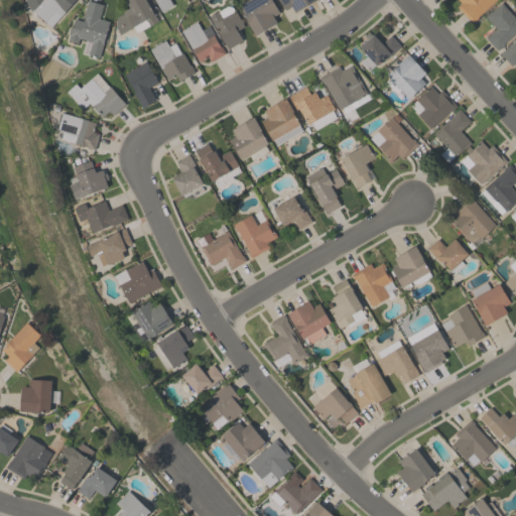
[(49,26),(31,10),(29,10),(24,0),(74,0),(49,27),(49,26)]
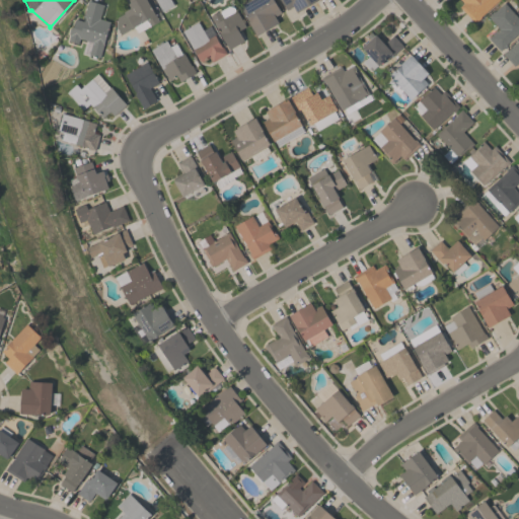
[(88,55),(91,42),(79,38),(77,44),(68,41),(69,34),(68,32),(69,27),(72,26),(74,18),(81,20),(87,0),(102,4),(98,18),(108,21),(99,57),(88,55)]
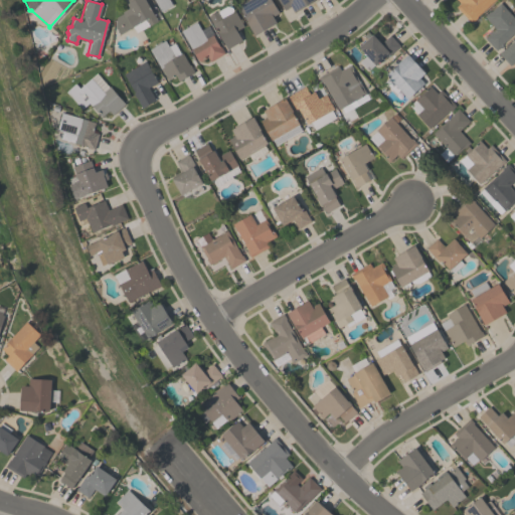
[(135,32),(132,26),(119,34),(115,27),(115,17),(123,12),(122,11),(129,7),(127,3),(129,2),(127,0),(145,0),(157,21),(148,26),(147,25),(135,32)]
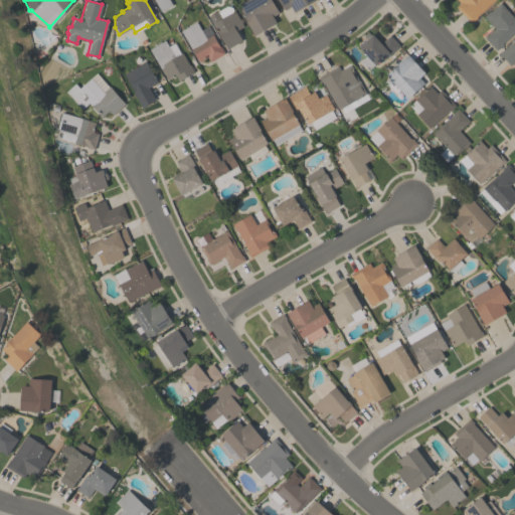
[(169,0),(172,5),(160,12),(152,0),(169,0)]
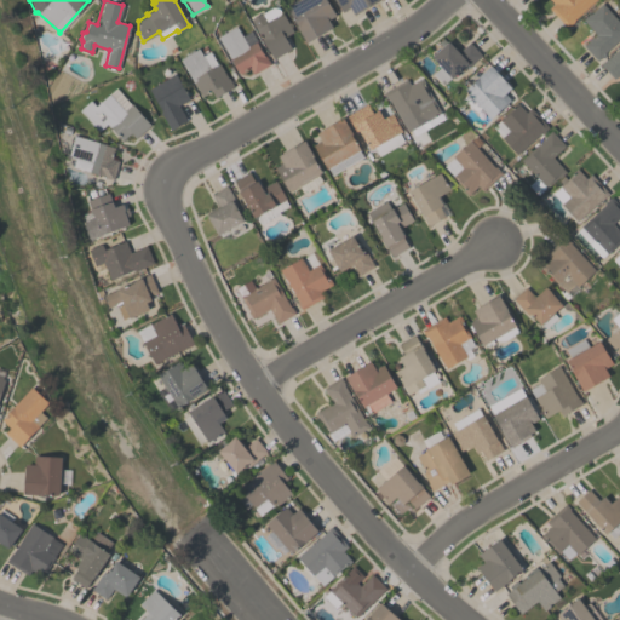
[(286,6),(296,0),(326,0),(334,15),(327,18),(332,27),(305,42),(296,26),(297,26),(286,6)]
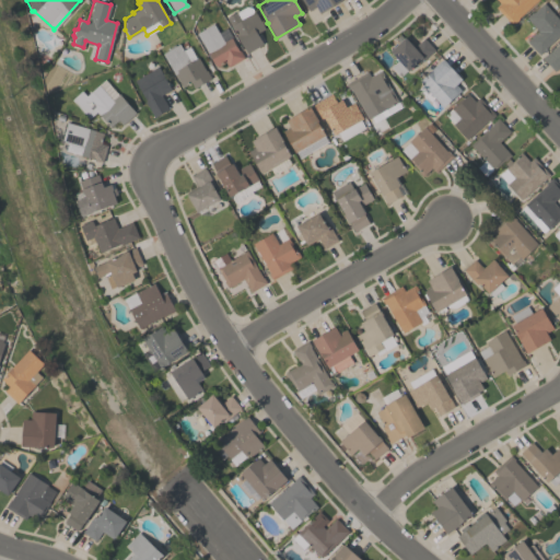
[(302,0),(342,0),(319,12),(316,7),(308,10),(302,0)]
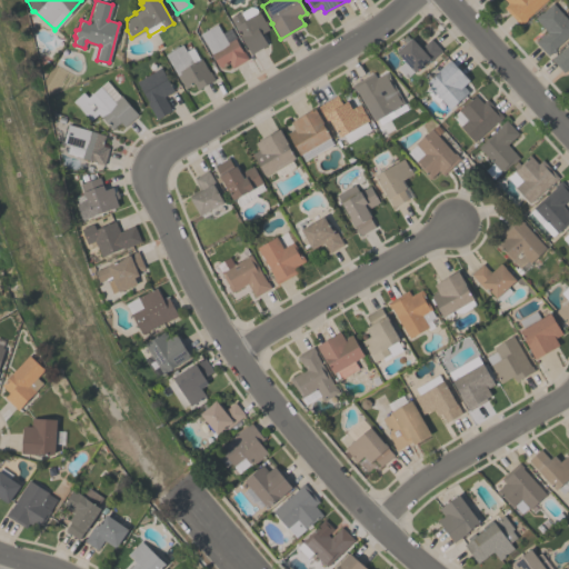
[(546,0),(528,18),(521,26),(503,7),(508,2),(506,0),(546,0)]
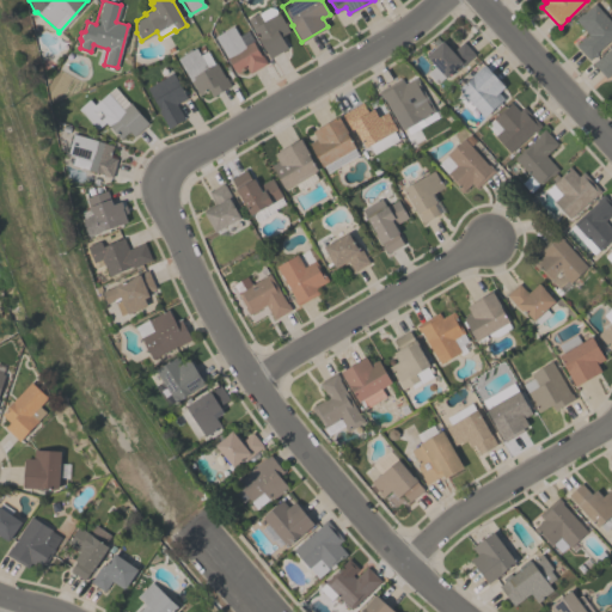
[(611,36),(588,59),(575,44),(588,32),(574,18),(581,12),(582,13),(594,2),(611,22),(611,36)]
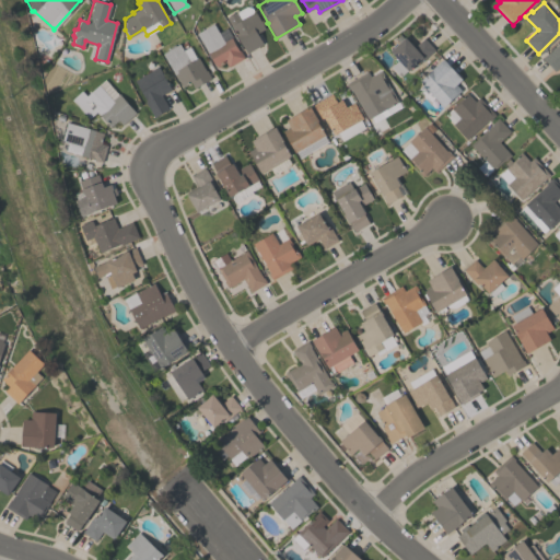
[(225,16),(245,6),(251,7),(254,12),(255,11),(265,28),(257,33),(263,43),(246,53),(225,16)]
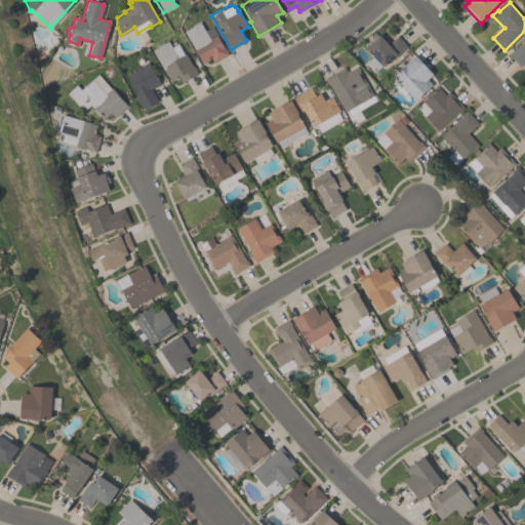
[(184,31),(199,23),(204,31),(212,27),(224,47),(225,46),(229,53),(213,63),(210,57),(201,63),(184,31)]
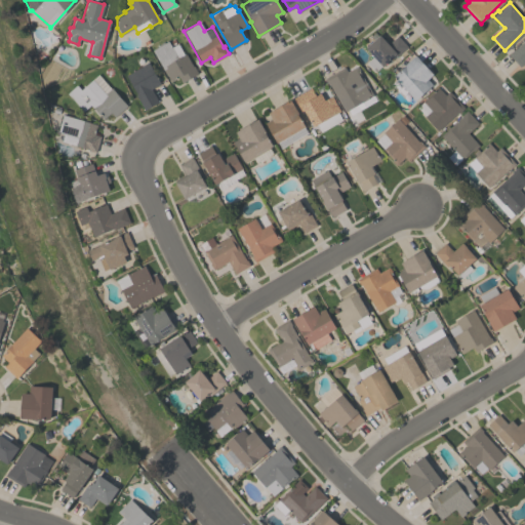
[(365,63),(372,56),(364,47),(378,34),(387,43),(396,35),(406,46),(394,58),(392,56),(381,67),(380,66),(374,72),(365,63)]
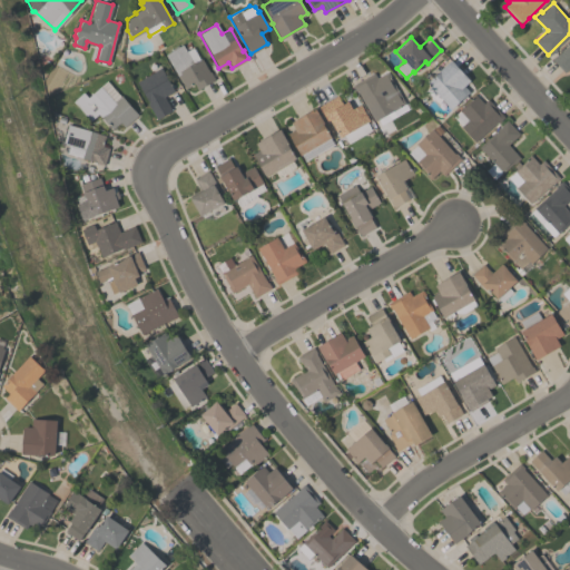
[(194,84),(185,88),(184,86),(183,87),(164,53),(182,42),(193,61),(200,57),(209,71),(214,79),(197,89),(194,84)]
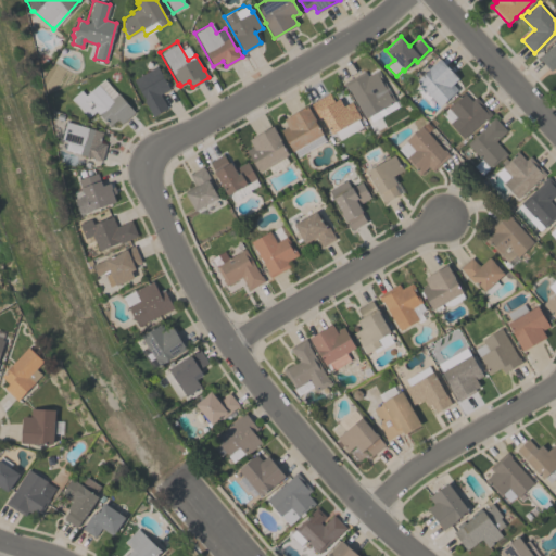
[(555,65),(550,71),(538,57),(543,51),(544,52),(555,41),(555,65)]
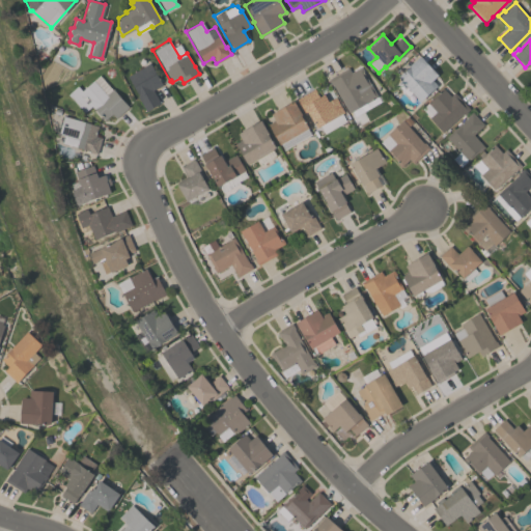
[(437,85),(419,102),(411,92),(407,95),(396,83),(399,80),(396,77),(420,56),(437,75),(431,80),(437,85)]
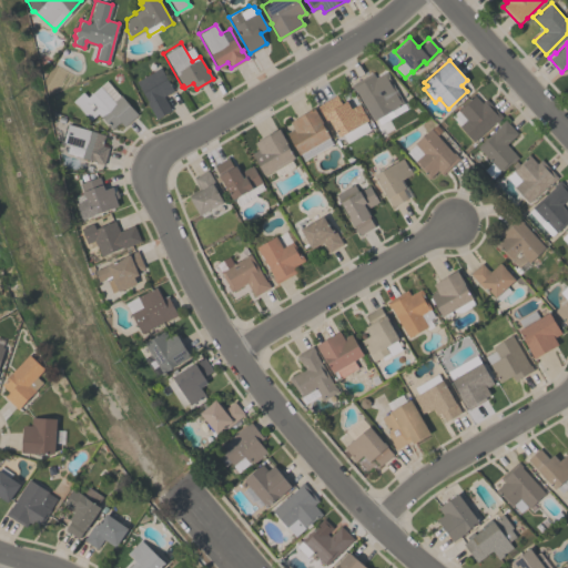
[(162,95),(170,110),(154,118),(146,102),(148,101),(135,80),(160,68),(172,90),(162,95)]
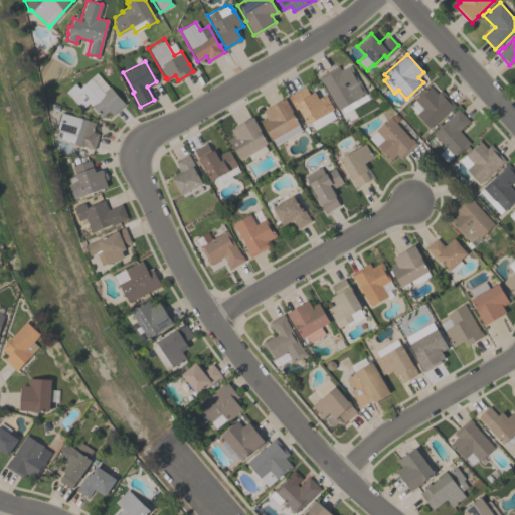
[(350,63),(353,68),(352,69),(368,99),(343,113),(341,108),(338,110),(323,82),(321,83),(317,76),(337,65),(340,69),(350,63)]
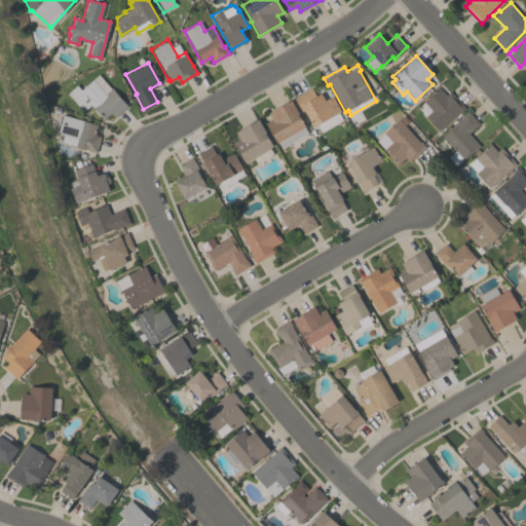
[(114,117),(110,112),(103,118),(89,105),(82,111),(67,92),(76,84),(80,89),(98,73),(126,105),(114,117)]
